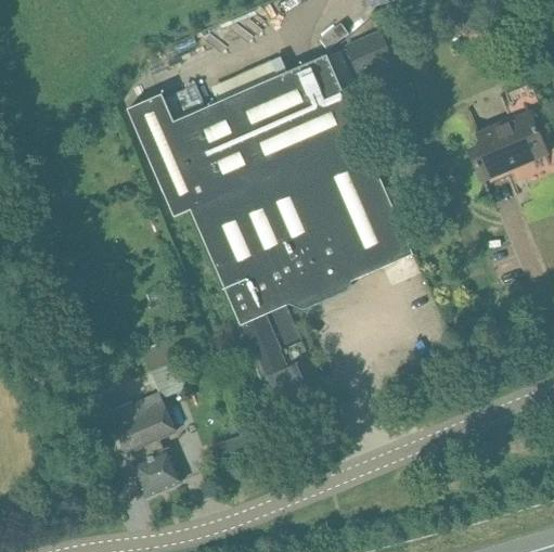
[(471,5),(452,12),(459,28),(477,22),(471,5)]
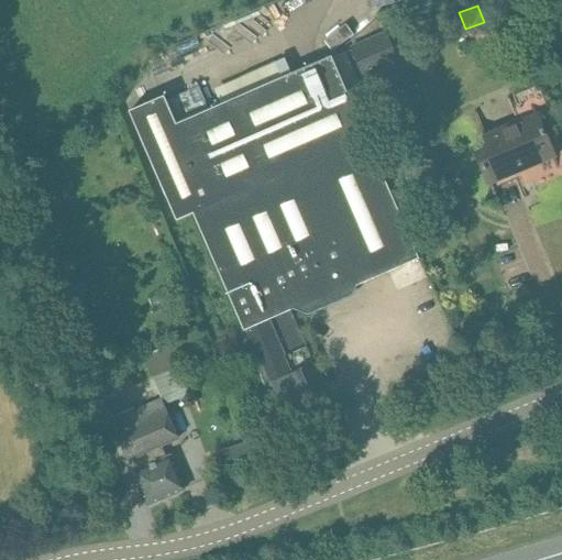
[(385,29),(349,44),(363,78),(400,62),(385,29)]
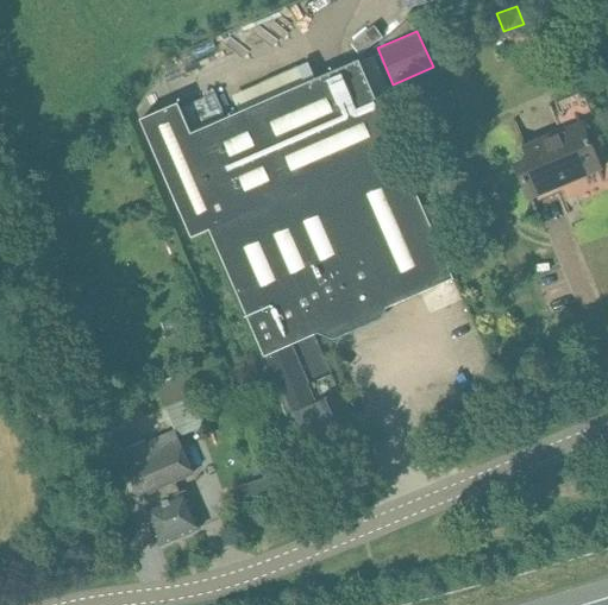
[(358,60),(357,60),(384,121),(400,115),(373,54),(358,60)]
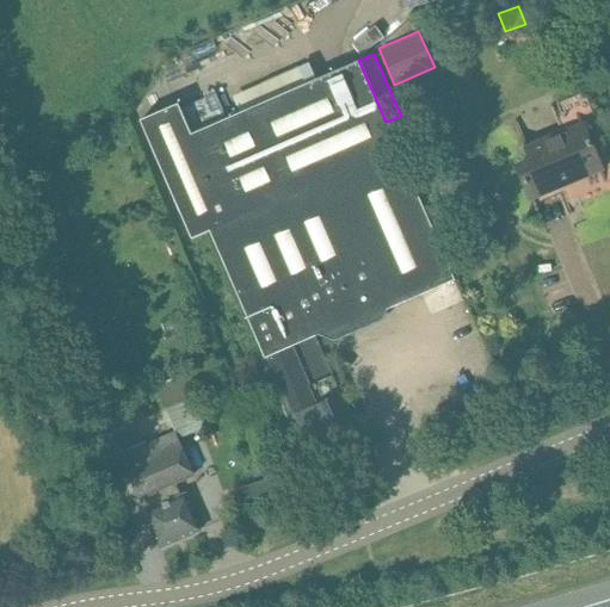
[(178,101),(140,118),(191,237),(210,229),(253,328),(264,355),(270,372),(279,394),(285,391),(312,451),(357,431),(315,334),(318,333),(334,339),(382,317),(387,308),(454,278),(444,255),(386,122),(358,60),(359,60),(359,59),(316,76),(239,110),(227,116),(191,131),(180,107),(180,106),(178,101)]
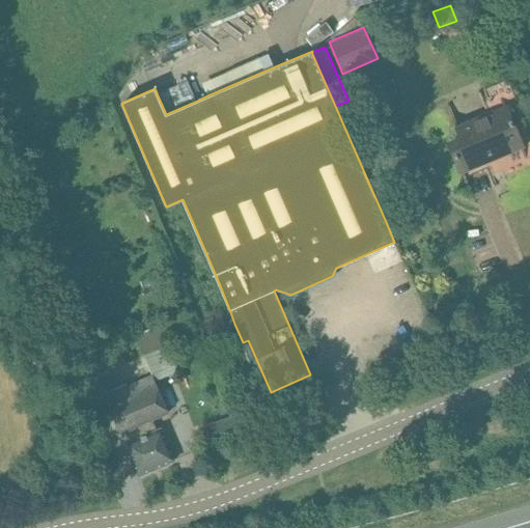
[(464,148),(452,154),(458,169),(467,188),(470,187),(465,175),(522,150),(524,156),(527,155),(519,136),(505,106),(455,128),(464,148)]
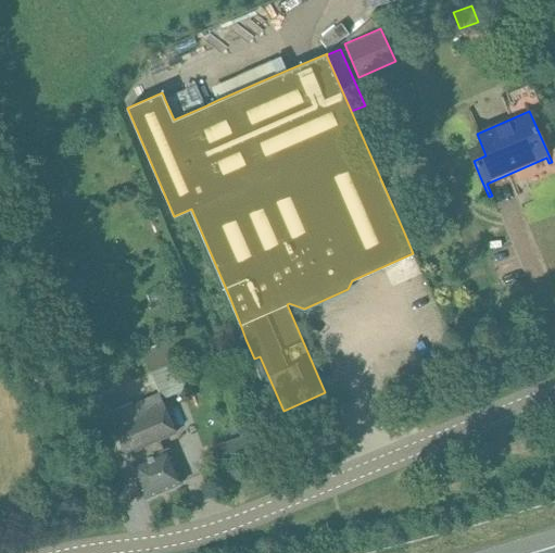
[(166,342),(141,352),(149,373),(174,362),(166,342)]
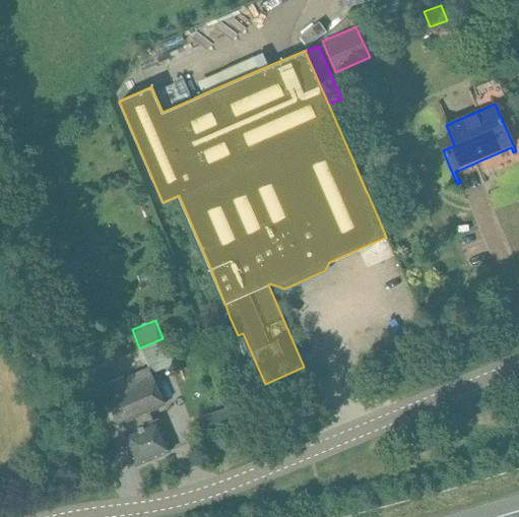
[(146,367),(102,386),(113,412),(117,422),(148,408),(164,402),(151,374),(148,367),(146,367)]
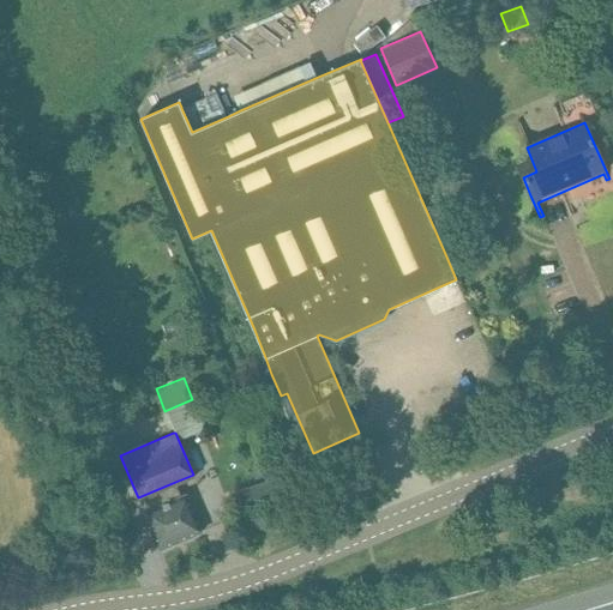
[(270,479),(253,485),(259,501),(276,495),(270,479)]
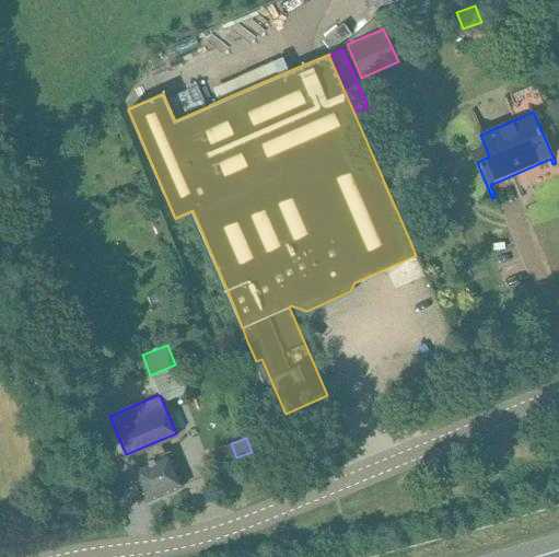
[(165,452),(160,440),(126,454),(137,479),(146,499),(183,484),(174,464),(169,451),(165,452)]
